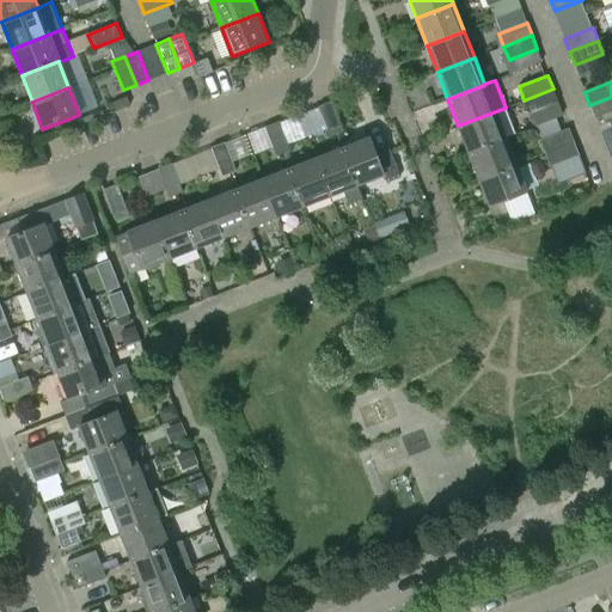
[(554,89),(524,101),(530,114),(558,103),(554,89)]
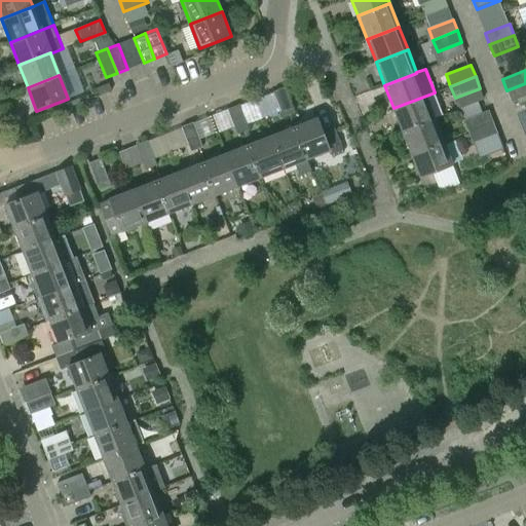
[(525,83),(506,90),(512,103),(525,97),(525,83)]
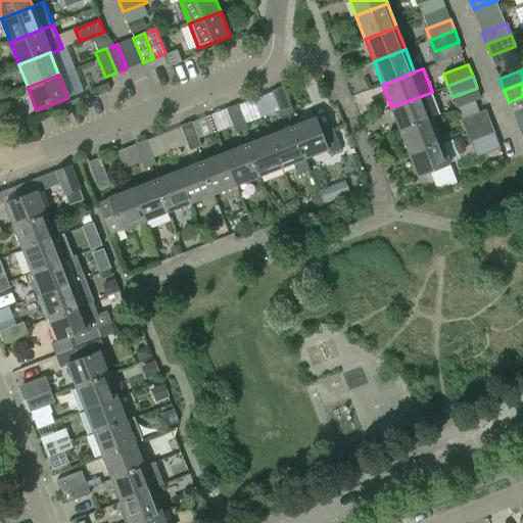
[(273,91),(282,115),(293,111),(284,87),(273,91)]
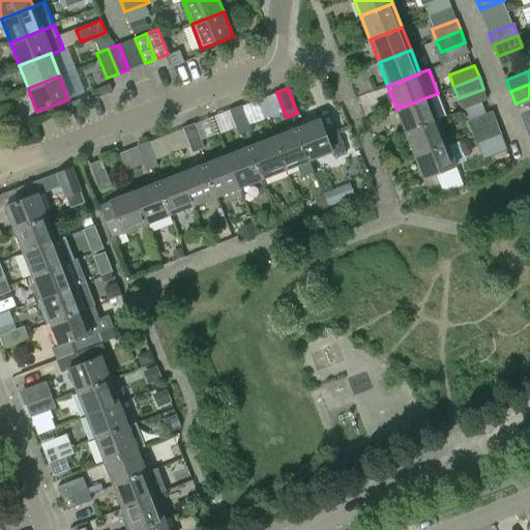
[(447,116),(438,93),(396,109),(406,133),(438,120),(447,116)]
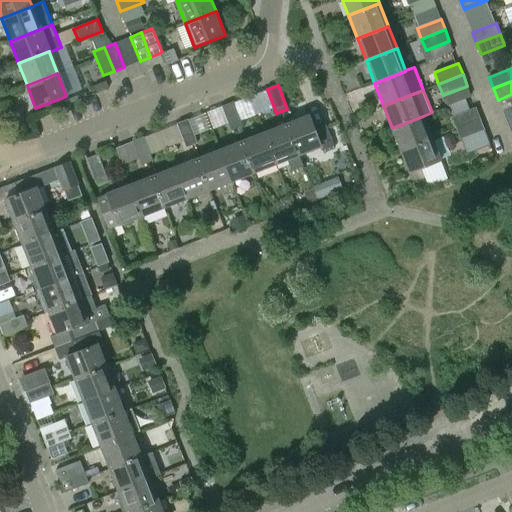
[(222,106),(226,117),(238,113),(233,102),(222,106)]
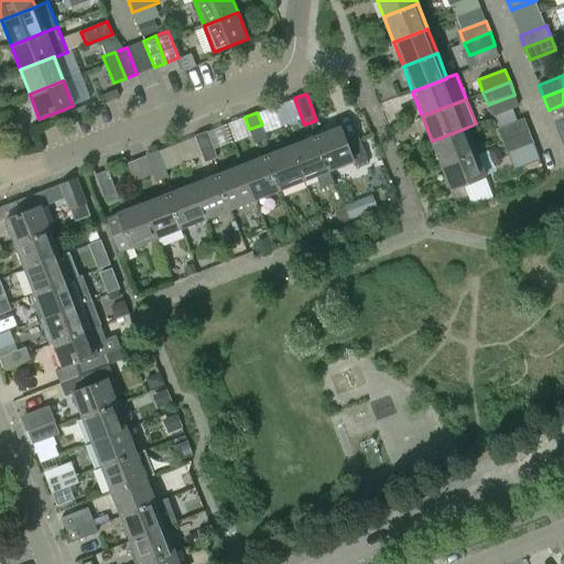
[(563,118),(553,123),(563,148),(563,147),(563,118)]
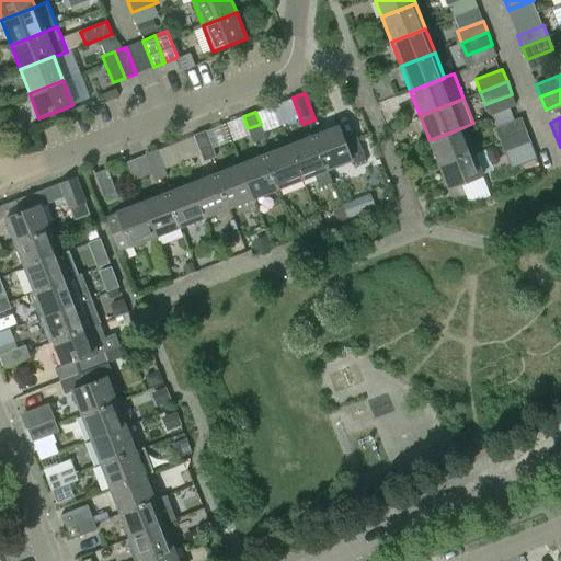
[(500,141),(526,132),(521,119),(495,128),(500,141)]
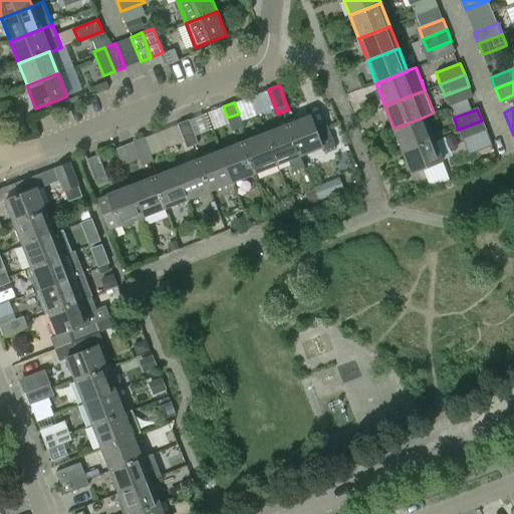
[(243,126),(239,113),(227,117),(232,131),(243,126)]
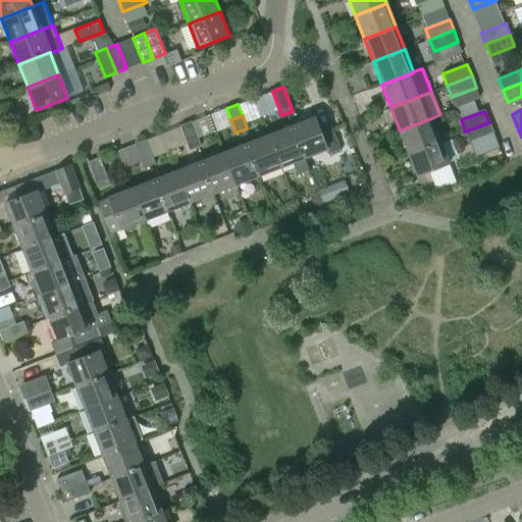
[(315,118),(292,127),(304,159),(304,158),(327,150),(329,156),(342,152),(331,126),(320,132),(315,118)]
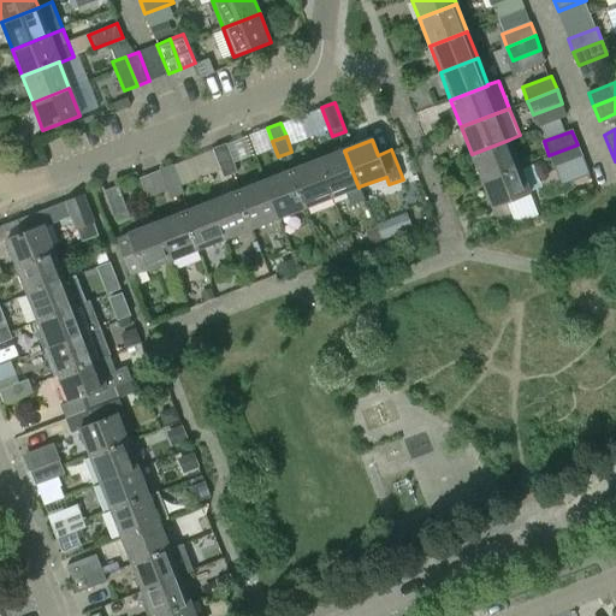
[(520,166),(509,140),(472,154),(483,181),(520,166)]
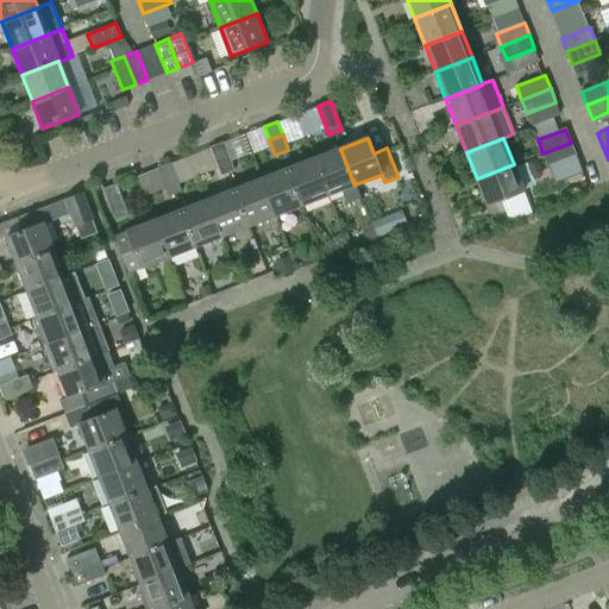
[(211,146),(215,159),(228,155),(224,142),(211,146)]
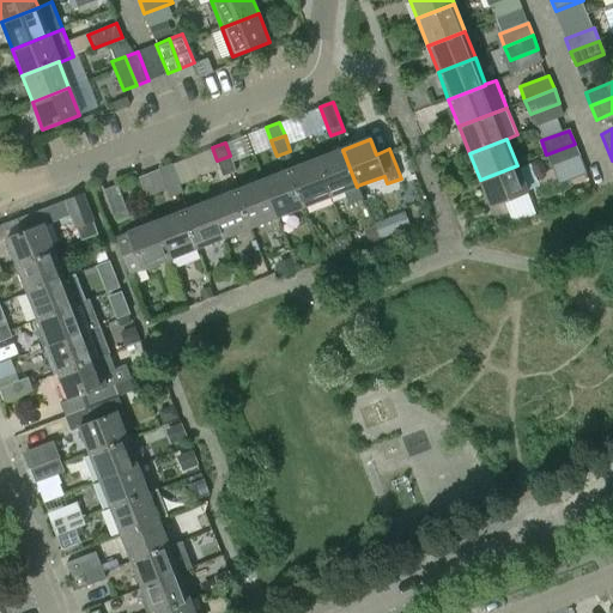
[(575,144),(546,155),(551,168),(580,157),(575,144)]
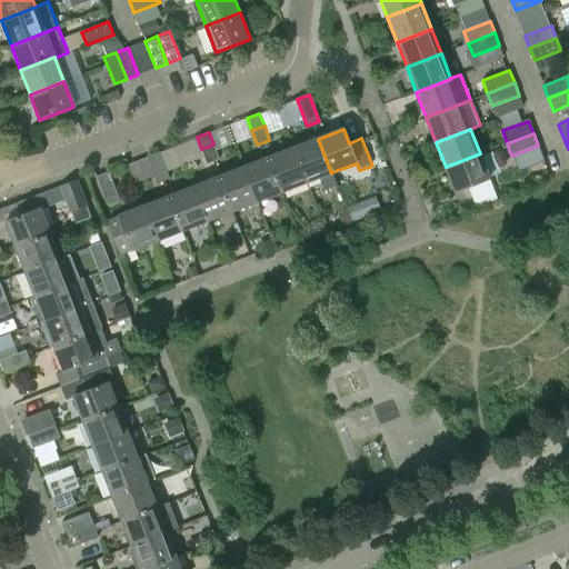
[(318,139),(293,148),(307,182),(319,178),(323,190),(337,185),(331,172),(331,173),(318,139)]
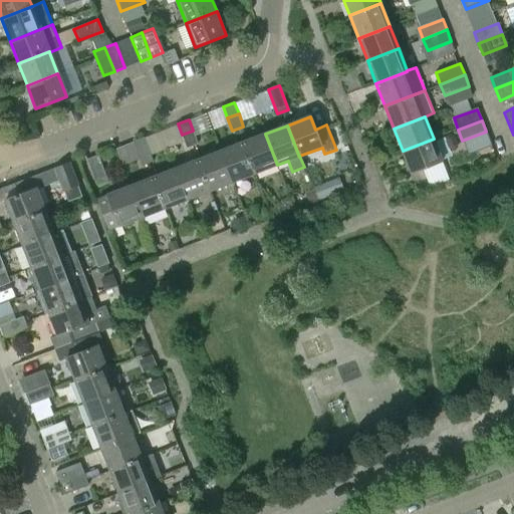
[(198,144),(193,131),(182,135),(187,148),(198,144)]
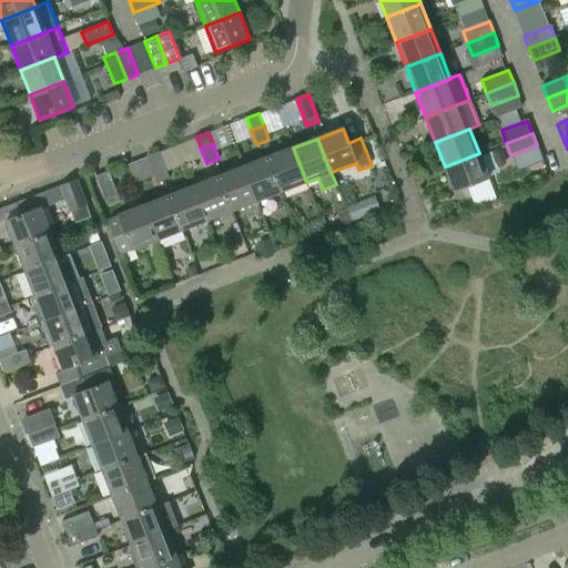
[(293,148),(267,158),(281,192),(306,182),(293,148)]
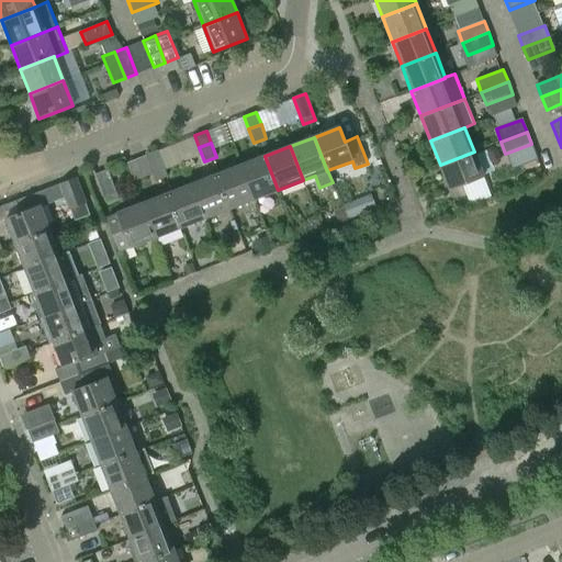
[(145,154),(150,166),(161,163),(157,149),(145,154)]
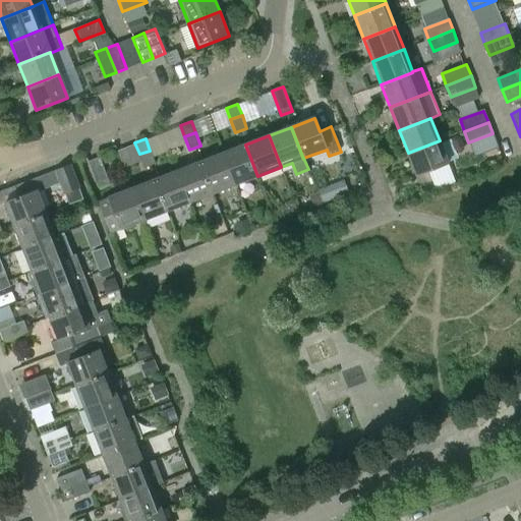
[(440,140),(408,153),(416,176),(428,171),(436,190),(456,183),(448,164),(440,140)]
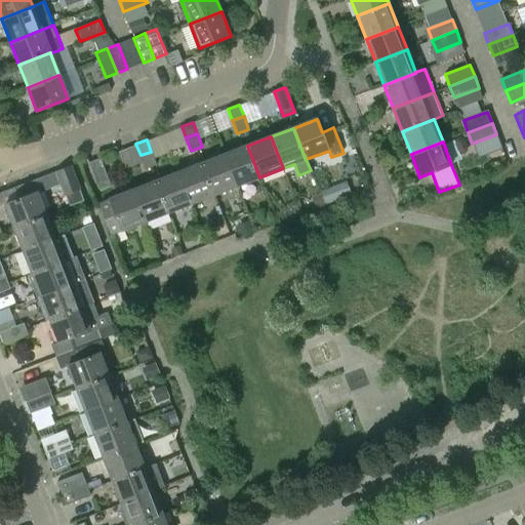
[(247,146),(225,154),(236,186),(259,177),(247,146)]
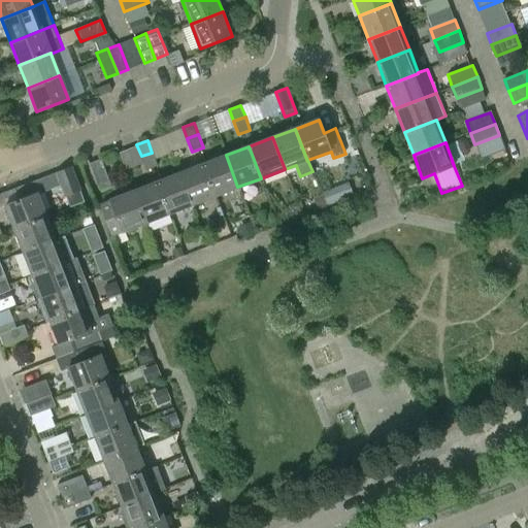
[(157,165),(152,153),(141,156),(145,169),(157,165)]
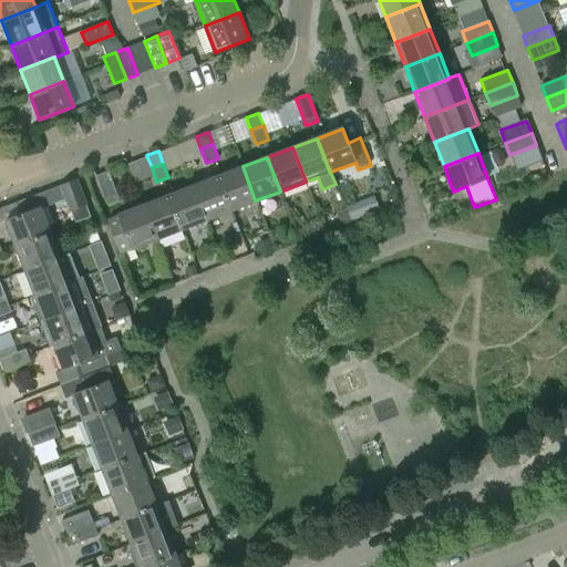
[(243,166),(218,175),(232,209),(255,200),(243,166)]
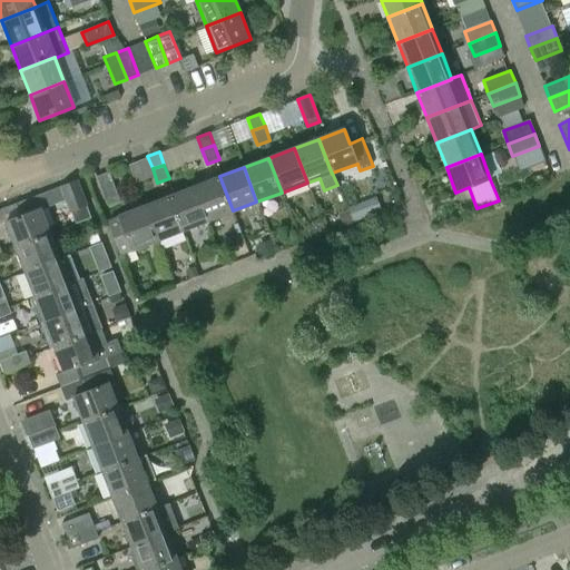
[(96,176),(106,202),(118,197),(108,170),(96,176)]
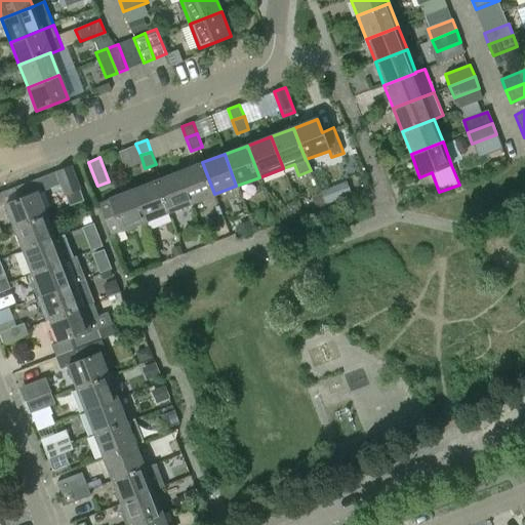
[(202,162),(178,171),(191,203),(214,194),(202,162)]
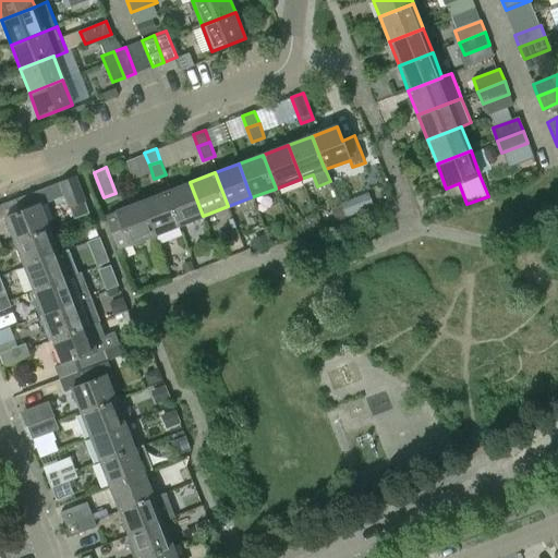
[(75,176),(58,182),(69,208),(70,208),(74,219),(88,214),(84,203),(85,202),(75,176)]
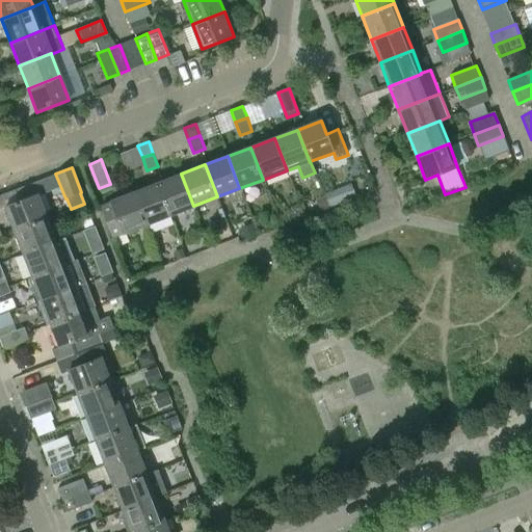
[(181,174),(157,183),(169,215),(193,206),(181,174)]
